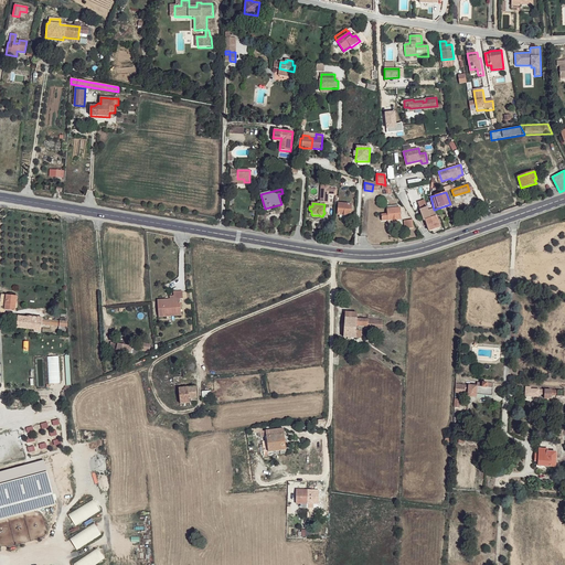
[(339,215),(349,216),(351,216),(351,204),(339,204),(338,215),(339,215)]
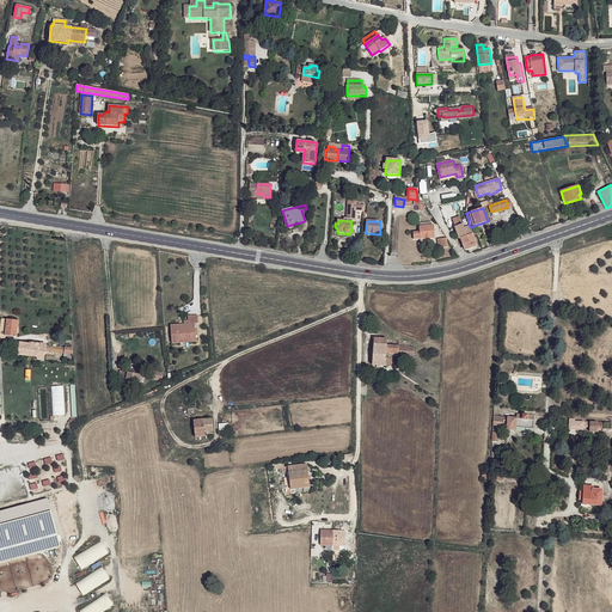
[(414,240),(435,238),(433,225),(430,225),(430,222),(420,224),(421,226),(420,226),(420,233),(414,233),(414,240)]
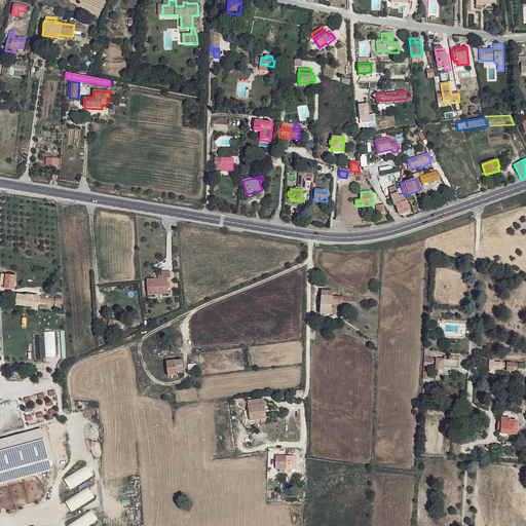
[(405,195),(404,195),(399,196),(398,193),(391,195),(395,205),(397,204),(400,215),(410,212),(405,195)]
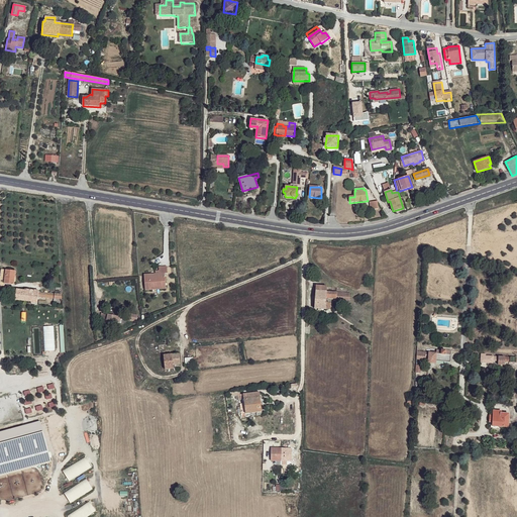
[(160,269),(160,273),(160,276),(157,276),(144,277),(145,292),(151,292),(150,289),(163,288),(163,284),(166,284),(166,275),(168,275),(168,269),(160,269)]
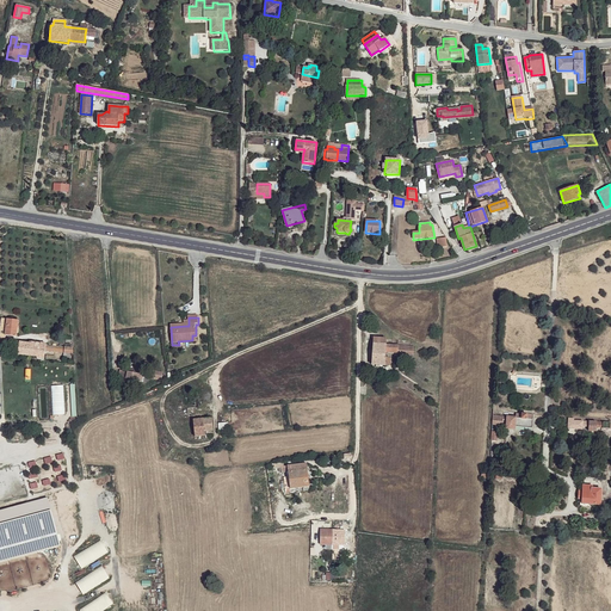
[(7,320),(6,335),(17,337),(19,321),(7,320)]
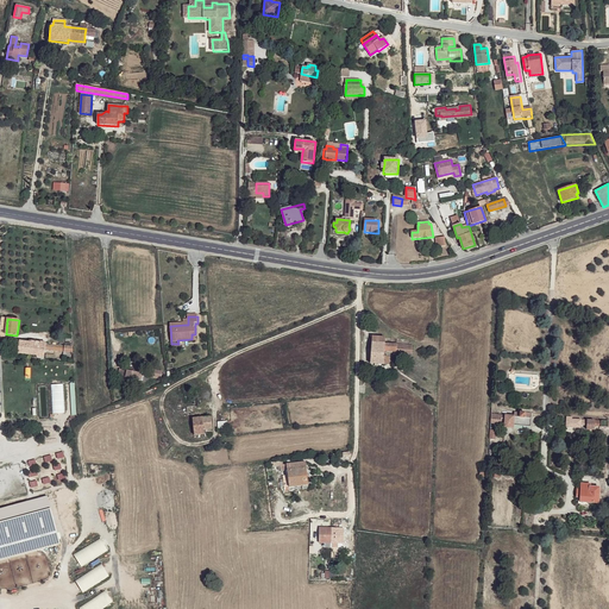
[(385,344),(385,343),(385,331),(372,330),(371,363),(383,364),(384,357),(384,350),(385,344)]
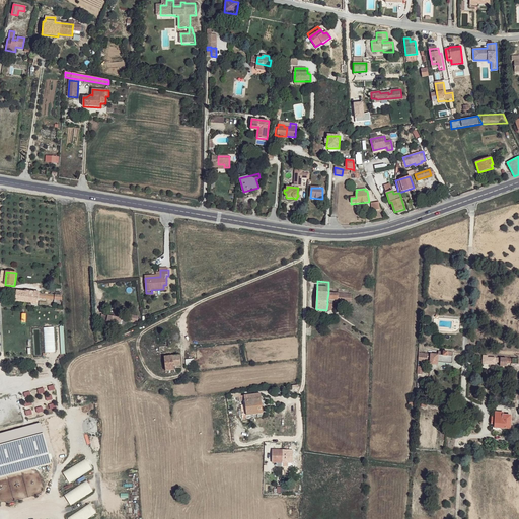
[(38,305),(39,298),(40,293),(26,291),(26,292),(17,291),(15,301),(31,303),(31,304),(38,305)]
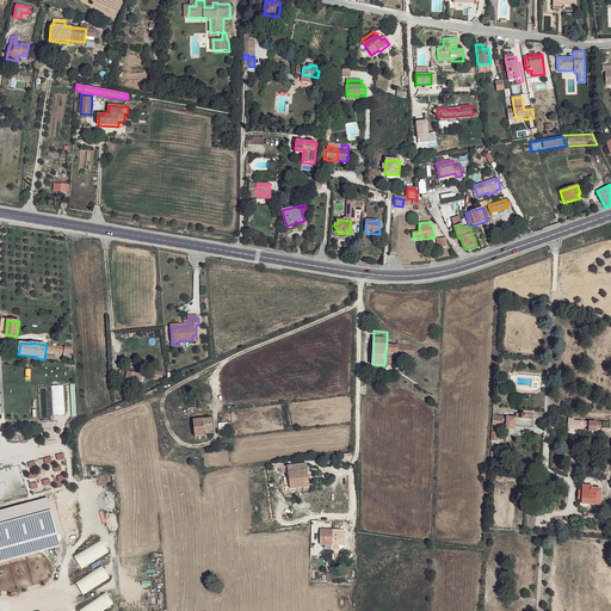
[(142,382),(144,371),(128,368),(128,372),(127,378),(125,378),(124,383),(136,386),(137,381),(142,382)]
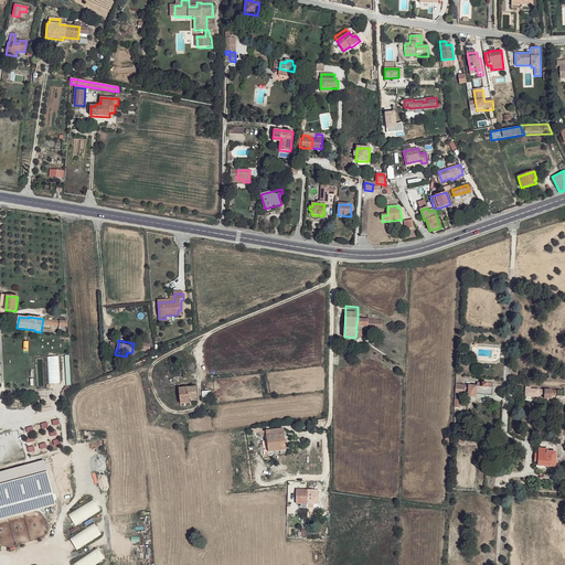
[(150,345),(134,343),(131,353),(134,353),(135,349),(149,351),(150,345)]
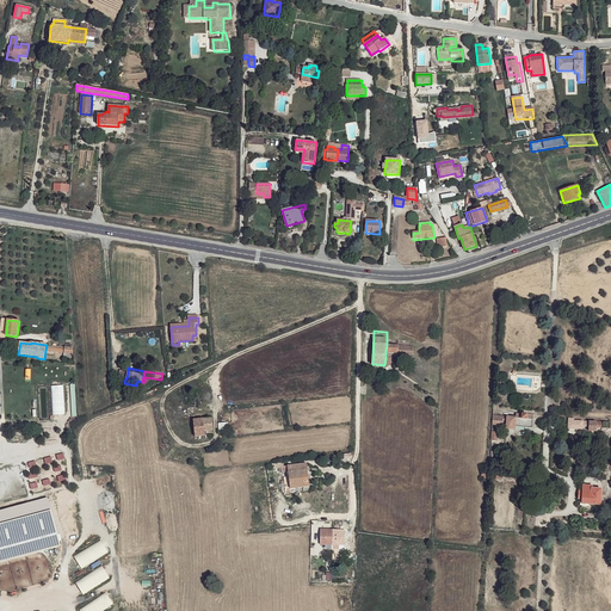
[(63,386),(51,387),(53,415),(66,414),(63,386)]
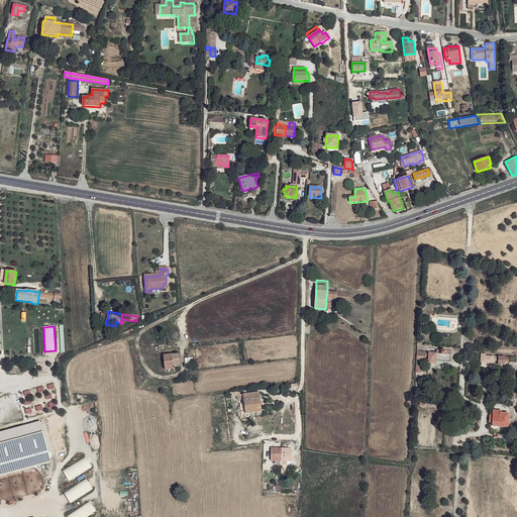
[(436,364),(436,360),(436,358),(444,359),(443,362),(444,362),(450,363),(450,350),(441,350),(437,350),(437,353),(417,352),(417,356),(425,357),(426,355),(428,355),(428,363),(436,364)]
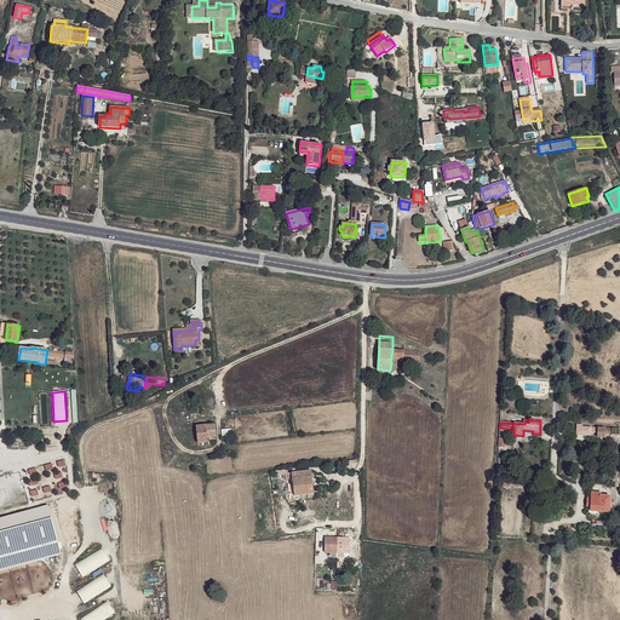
[(197,443),(200,443),(208,443),(207,437),(216,437),(216,424),(196,426),(197,443)]
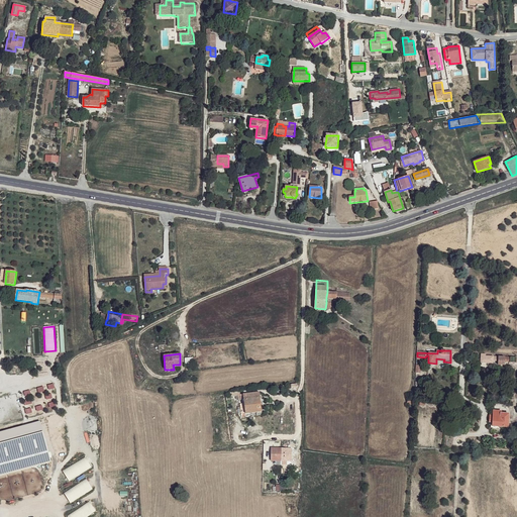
[(509,362),(509,357),(481,355),(481,363),(493,363),(493,360),(499,360),(498,365),(505,366),(505,362),(509,362)]
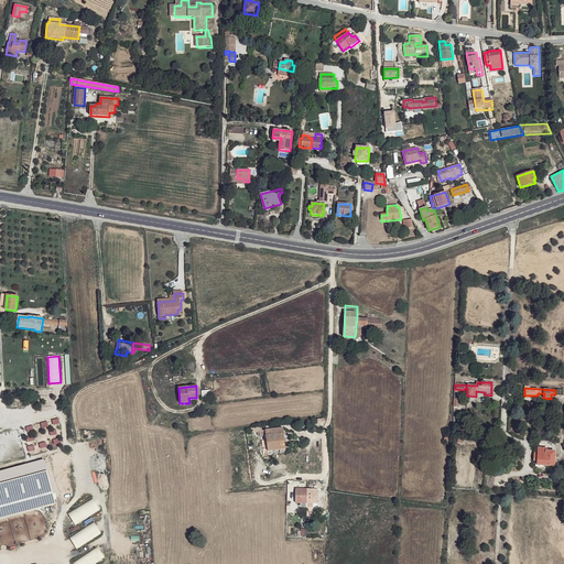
[(283,427),(266,430),(267,440),(262,441),(263,454),(268,454),(268,452),(286,448),(283,427)]
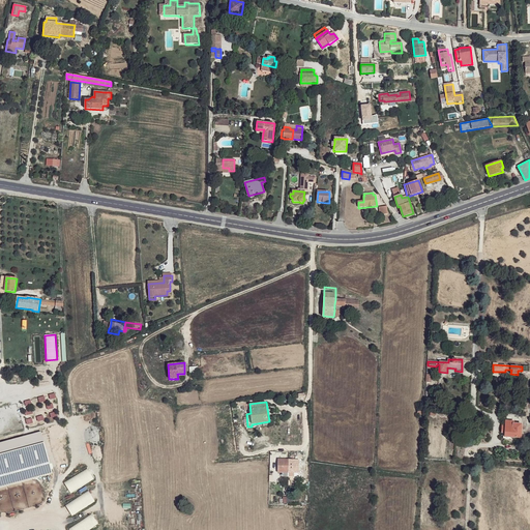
[(505,428),(502,428),(502,433),(505,434),(504,440),(512,440),(512,438),(521,438),(522,424),(514,423),(514,421),(506,420),(506,424),(505,428)]
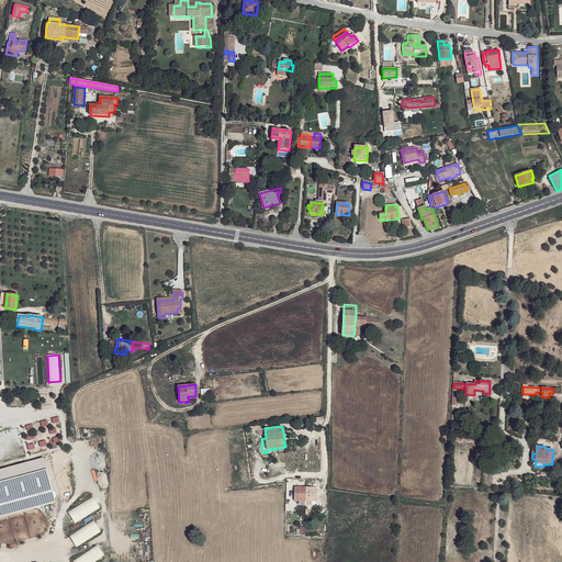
[(43,462),(0,473),(0,516),(54,502),(43,462)]
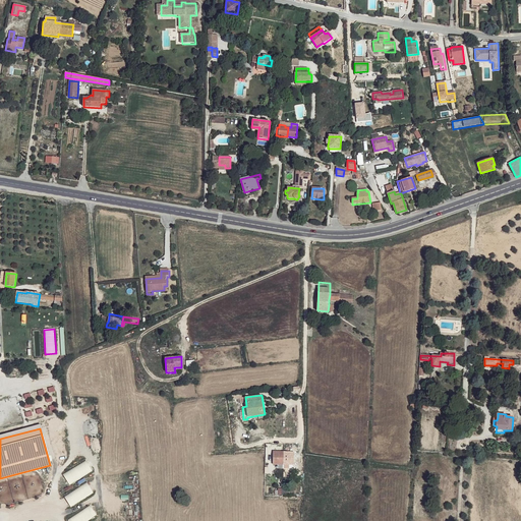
[(274,452),(273,464),(278,465),(278,468),(289,469),(289,465),(294,465),(294,452),(274,452)]
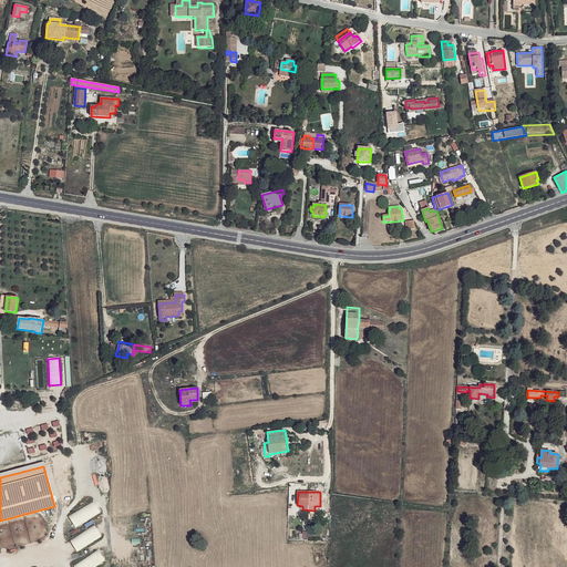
[(93,502),(69,517),(75,528),(100,513),(93,502)]
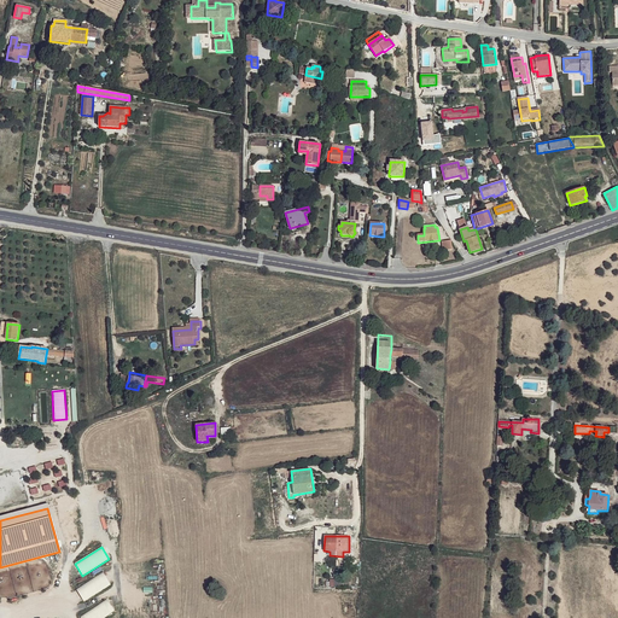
[(103,572),(76,589),(85,602),(111,586),(103,572)]
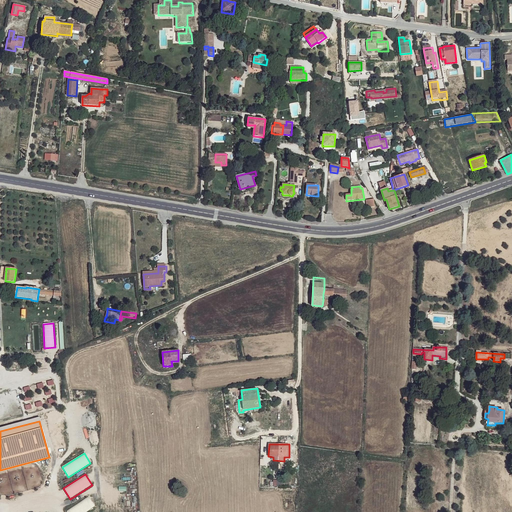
[(88,497),(67,511),(66,511),(85,511),(94,506),(88,497)]
